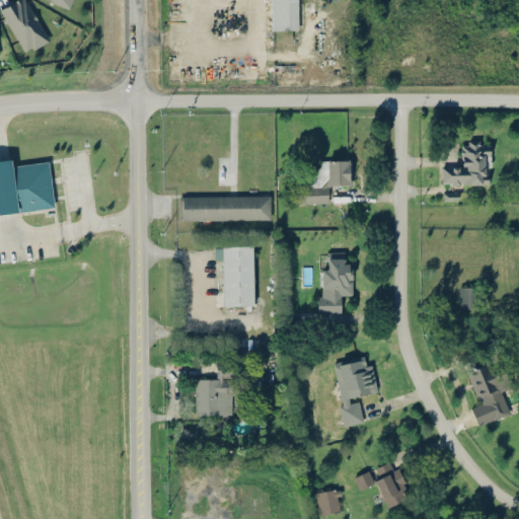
[(0,8),(23,53),(49,39),(26,0),(11,0),(0,6),(0,8)]
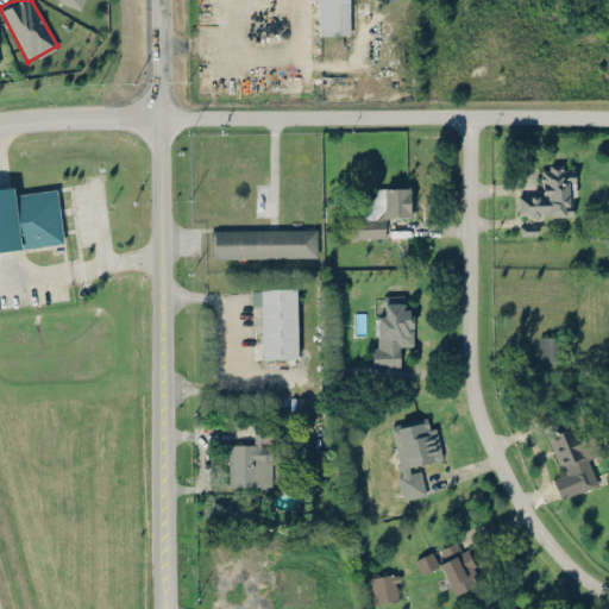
[(350,35),(349,0),(318,0),(319,35),(350,35)]
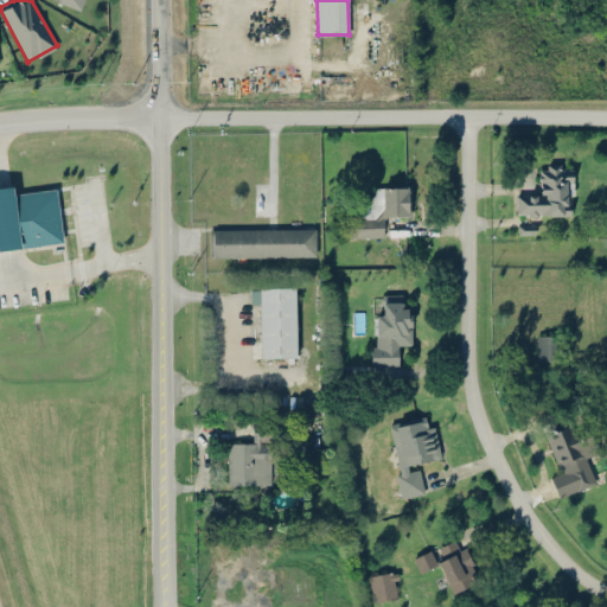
[(517,195),(517,216),(573,215),(573,168),(560,168),(560,166),(540,166),(541,195),(517,195)]
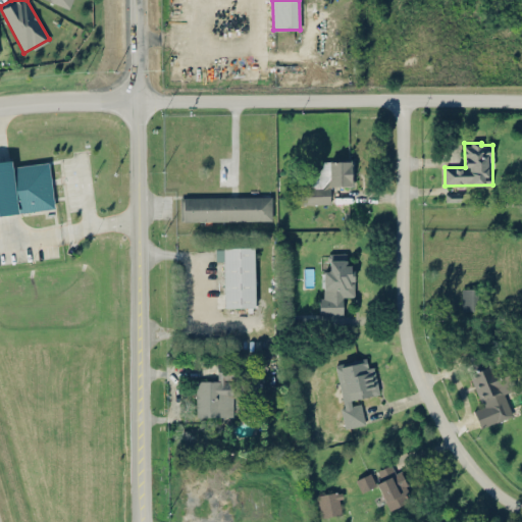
[(0,214),(54,209),(49,162),(12,165),(11,160),(0,161),(0,214)]
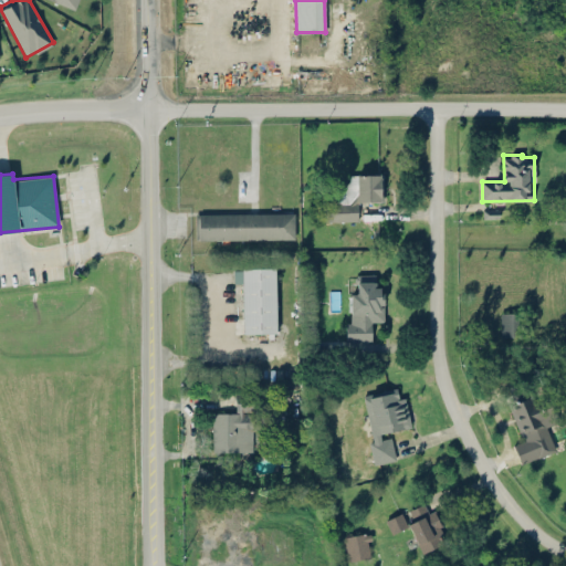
[(380,200),(380,174),(337,175),(337,203),(325,205),(325,221),(358,221),(357,201),(380,200)]
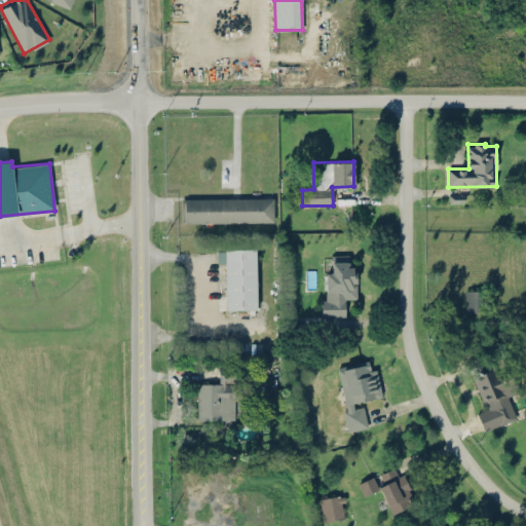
[(273,197),(185,198),(185,223),(274,221),(273,197)]
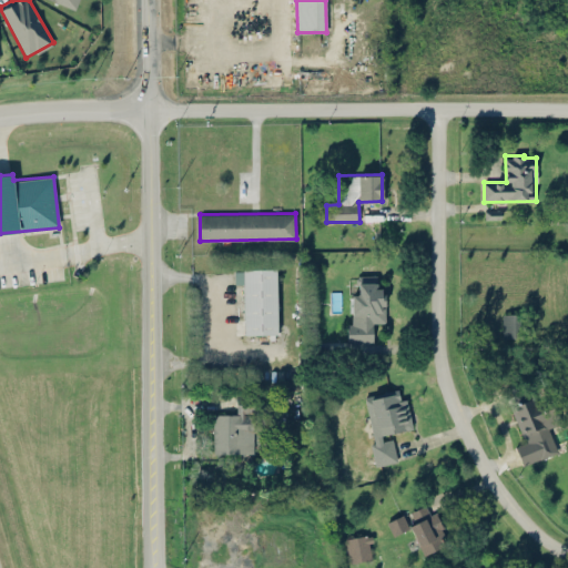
[(277,334),(276,269),(235,270),(235,284),(243,284),(244,335),(277,334)]
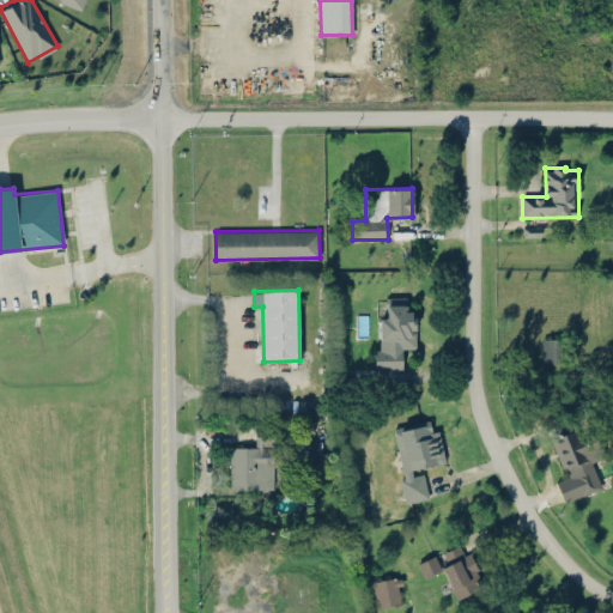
[(417,347),(416,313),(408,313),(407,297),(388,297),(388,317),(380,317),(381,350),(375,350),(375,370),(404,369),(402,349),(417,347)]
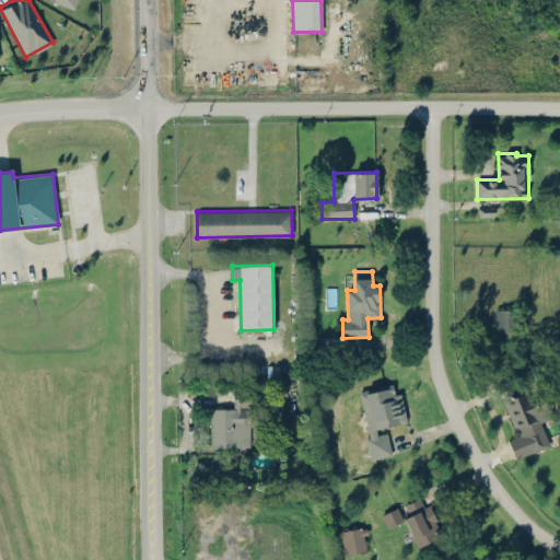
[(496,333),(517,333),(517,308),(494,310),(496,333)]
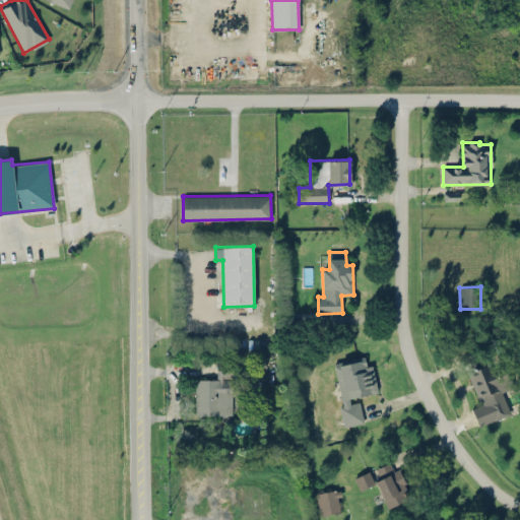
[(511,414),(503,391),(514,388),(507,364),(490,369),(479,338),(464,343),(471,366),(467,368),(479,405),(472,407),(478,426),(511,414)]
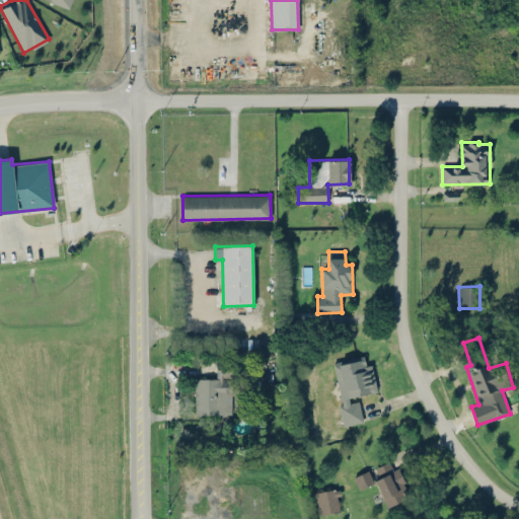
[(377,391),(371,364),(366,365),(364,355),(332,361),(342,404),(339,405),(343,426),(363,422),(359,400),(350,402),(349,397),(377,391)]
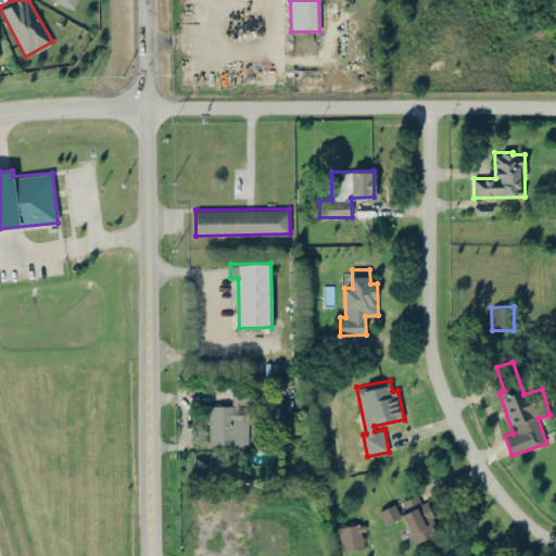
[(401,501),(406,512),(401,515),(415,544),(439,533),(425,502),(421,503),(417,494),(401,501)]
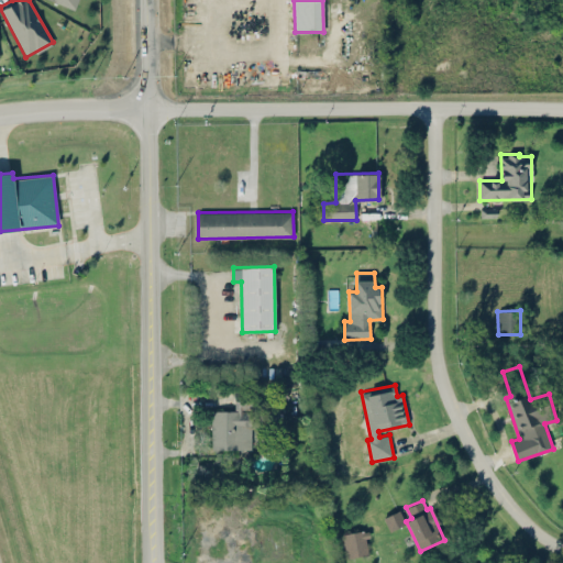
[(384,518),(389,531),(406,523),(399,510),(384,518)]
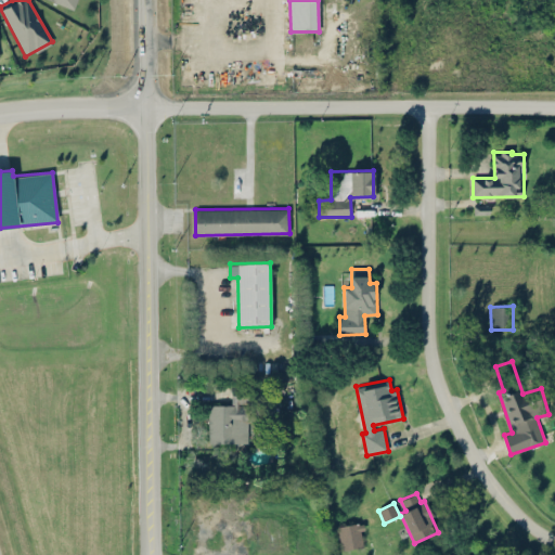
[(361,523),(338,526),(341,550),(364,546),(361,523)]
